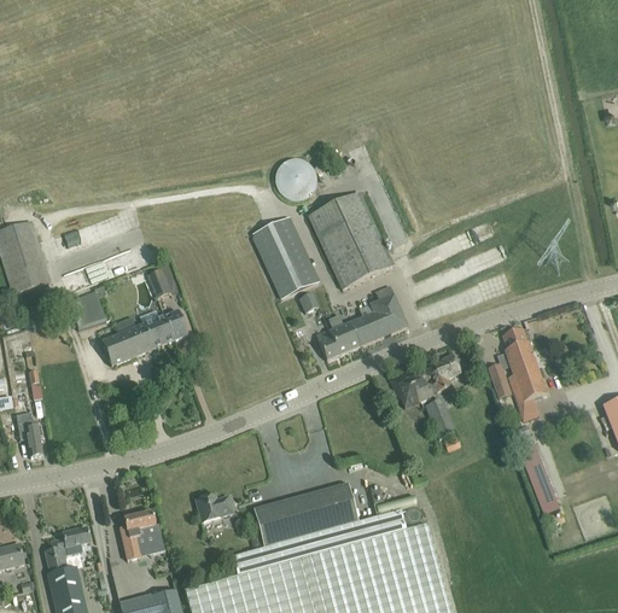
[(307,196),(310,193),(312,192),(315,188),(316,184),(316,180),(316,177),(316,173),(315,168),(312,164),(308,161),(304,158),(301,157),(298,157),(295,157),(291,157),(289,158),(286,159),(283,162),(281,163),(278,167),(277,169),(275,173),(275,176),(275,180),(275,182),(277,187),(279,190),(281,192),(284,194),(286,196),(290,198),(295,198),(297,199),(299,198),(303,198),(307,196)]
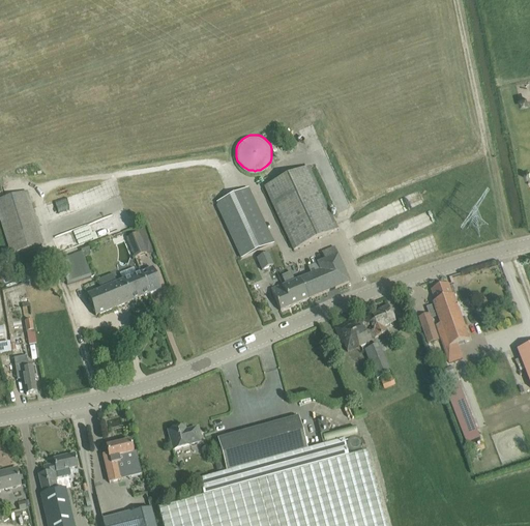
[(308,163),(307,164),(264,184),(293,247),(339,226),(308,163)]
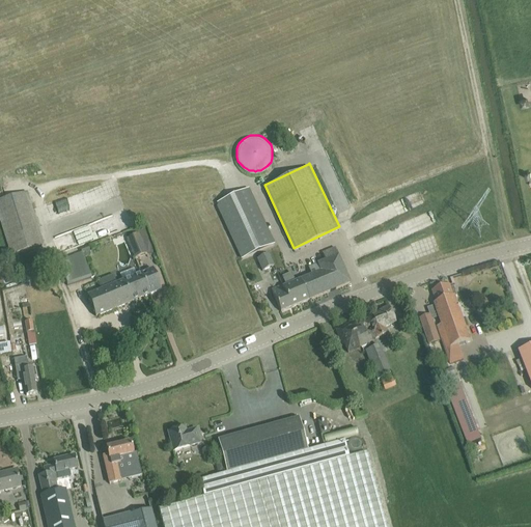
[(247,185),(217,199),(243,254),(273,241),(247,185)]
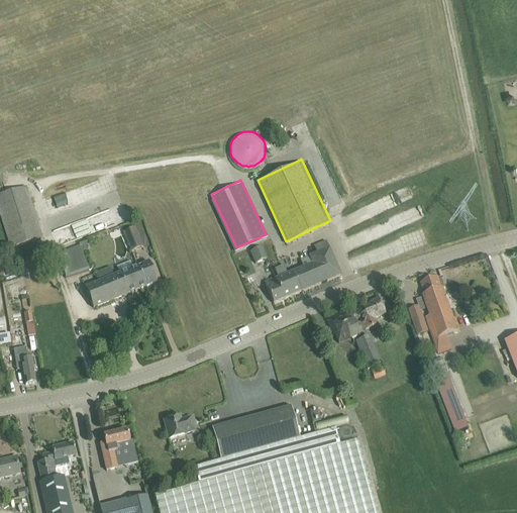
[(42,235),(26,183),(0,191),(0,211),(10,245),(42,235)]
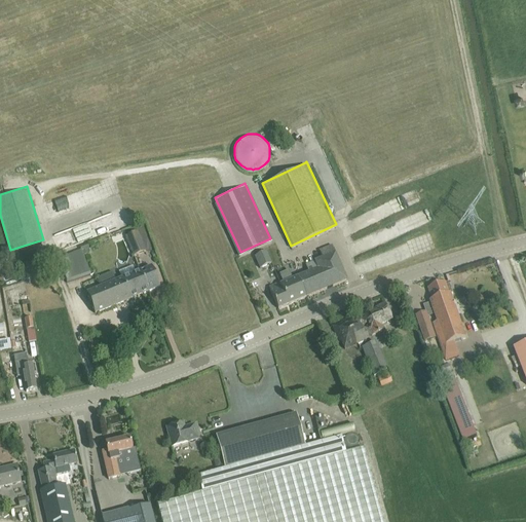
[(125,232),(128,240),(134,253),(145,248),(138,228),(125,232)]
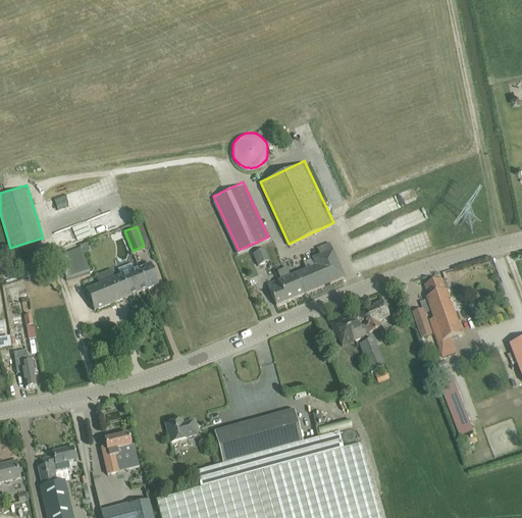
[(89,268),(83,252),(88,251),(89,242),(87,239),(79,242),(80,245),(57,254),(65,277),(89,268)]
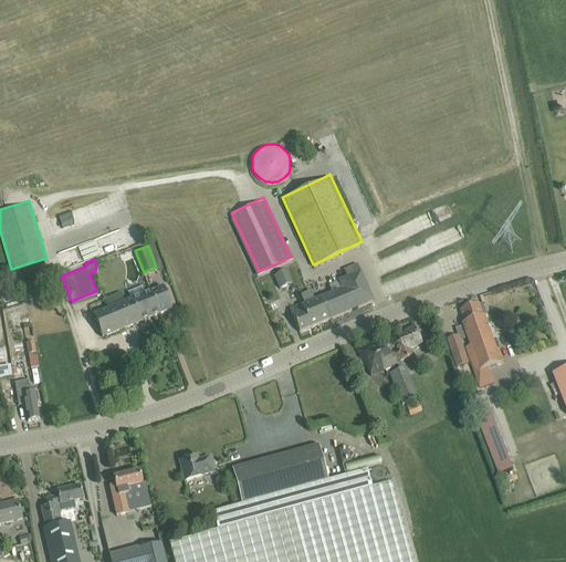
[(311,324),(374,298),(369,288),(358,261),(345,267),(348,274),(329,282),(333,290),(314,298),(312,290),(310,287),(302,291),(303,293),(306,301),(302,303),(311,324)]
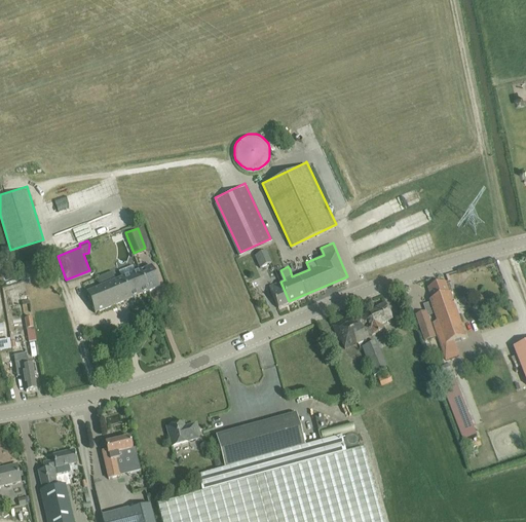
[(271,260),(268,253),(266,248),(255,253),(260,265),(271,260)]
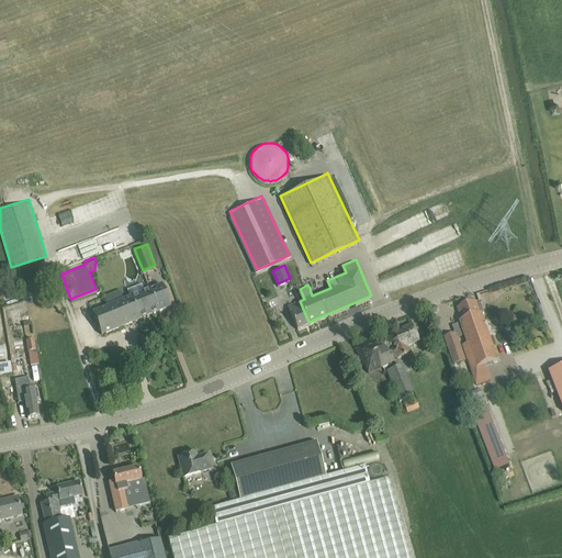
[(170,303),(167,293),(161,281),(148,287),(158,309),(170,303)]
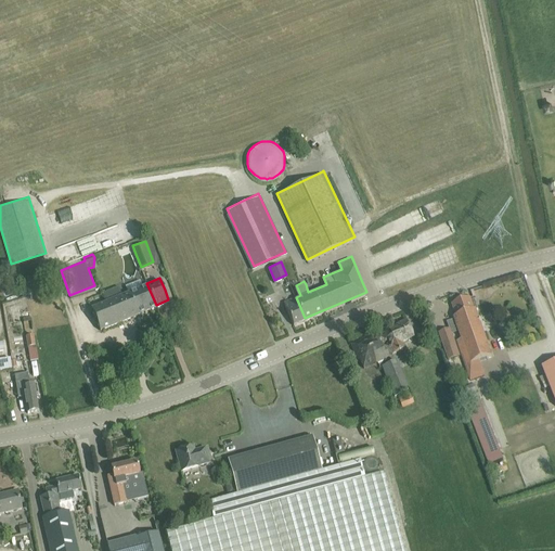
[(100,328),(156,305),(146,283),(121,293),(118,285),(102,292),(105,299),(91,306),(95,318),(100,328)]
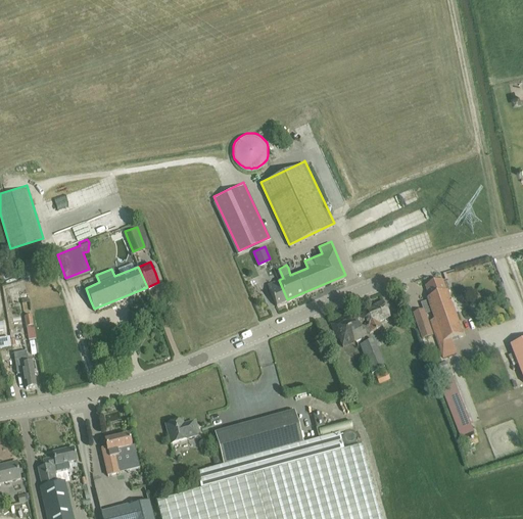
[(424,308),(414,311),(418,320),(423,336),(433,332),(426,312),(432,310),(435,317),(431,319),(439,342),(443,356),(458,350),(453,338),(464,334),(454,304),(448,289),(450,288),(447,280),(444,281),(443,277),(426,283),(430,295),(428,295),(429,298),(422,300),(424,308)]
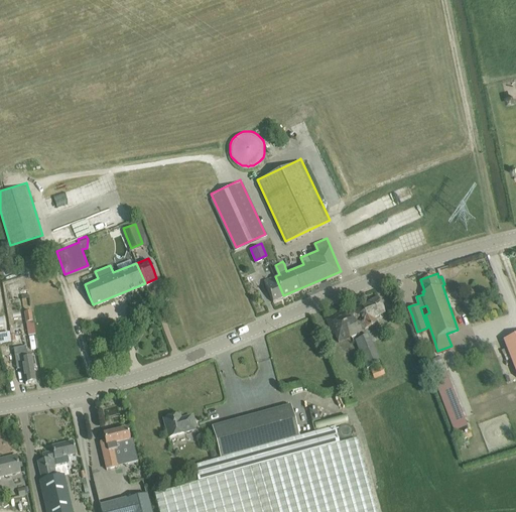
[(283,295),(275,276),(274,275),(264,279),(269,290),(273,299),(283,295)]
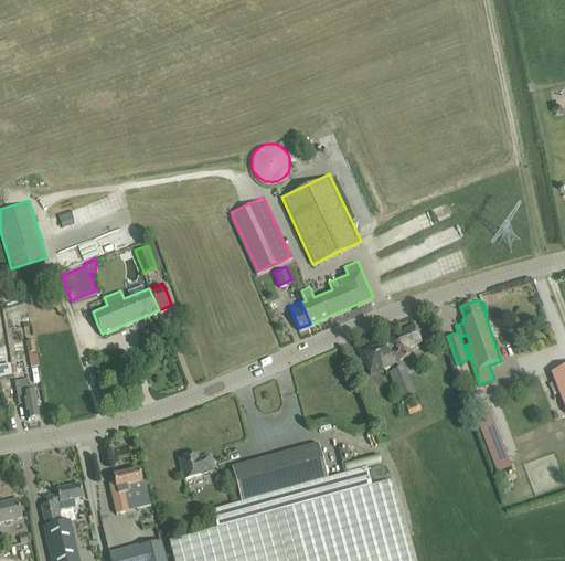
[(393,360),(398,357),(400,358),(412,352),(409,346),(422,340),(414,323),(393,331),(392,330),(356,347),(369,372),(384,364),(385,368),(385,367),(387,371),(388,371),(396,368),(396,367),(393,360)]
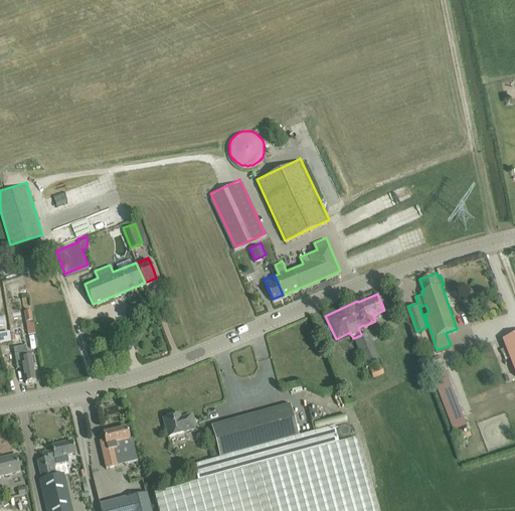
[(2,330),(0,330),(0,340),(11,338),(10,332),(10,329),(8,317),(1,319),(2,330)]
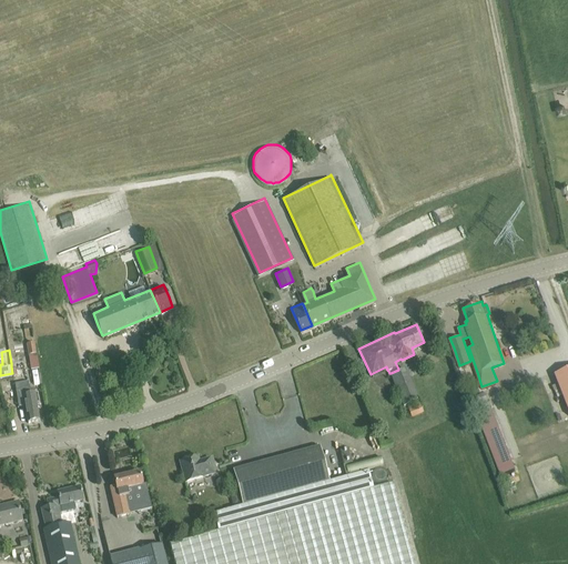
[(406,365),(398,369),(398,370),(391,373),(404,403),(418,396),(406,365)]
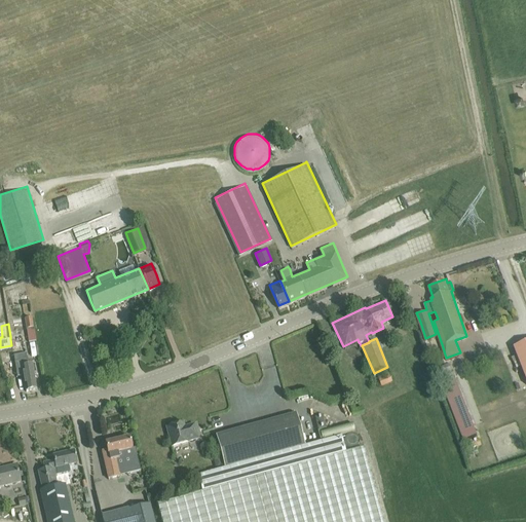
[(525,341),(515,346),(525,373),(525,341)]
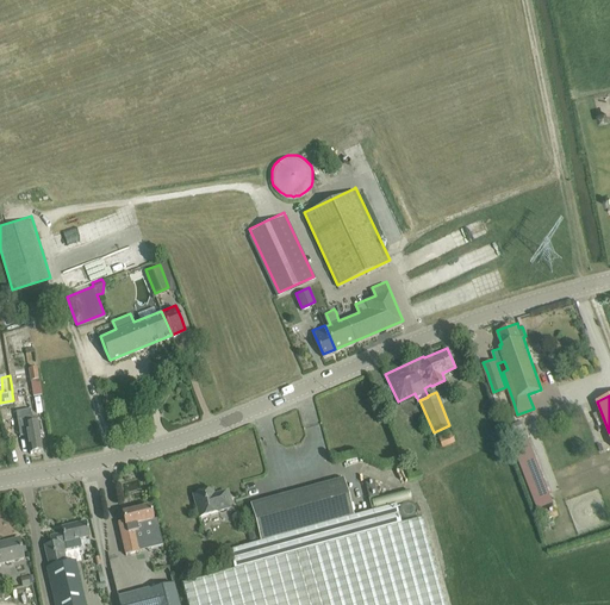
[(43,448),(41,436),(36,412),(32,413),(31,405),(16,409),(20,434),(27,432),(30,450),(43,448)]
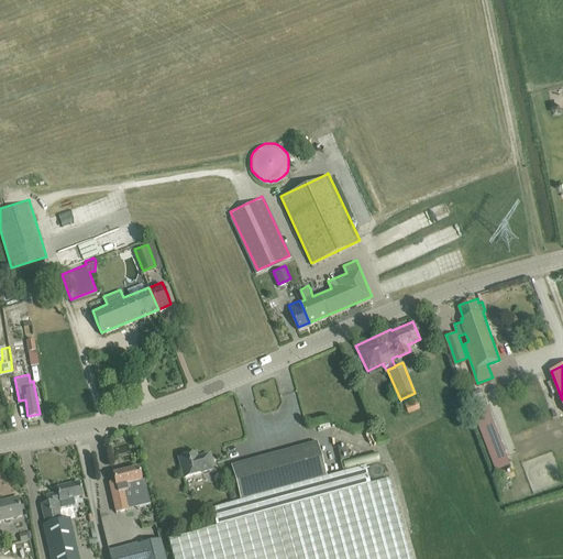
[(416,394),(404,398),(409,410),(420,405),(416,394)]
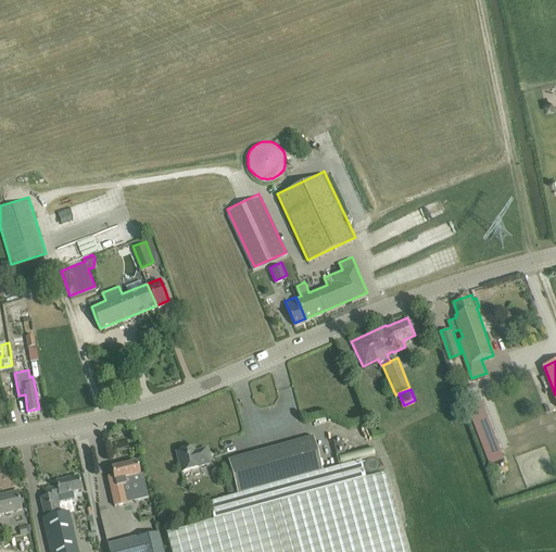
[(506,455),(482,394),(465,401),(489,462),(506,455)]
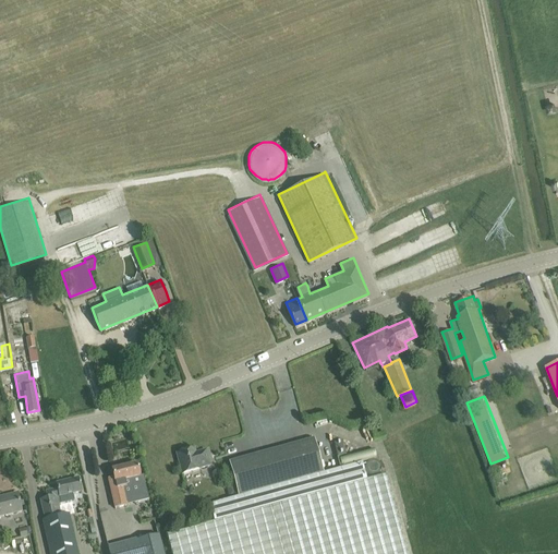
[(324,469),(314,435),(229,459),(238,493),(324,469)]
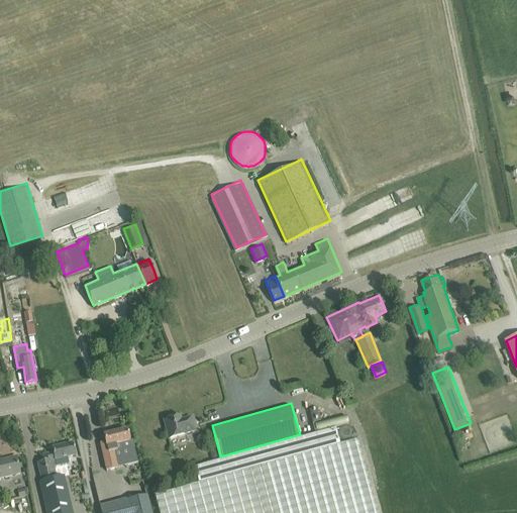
[(317,405),(309,407),(313,420),(321,418),(317,405)]
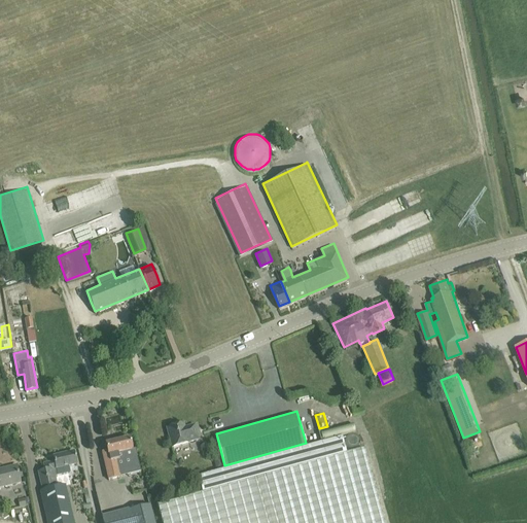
[(171,424),(167,425),(172,444),(188,440),(188,439),(198,436),(195,422),(184,425),(183,421),(179,422),(177,420),(172,422),(171,424)]
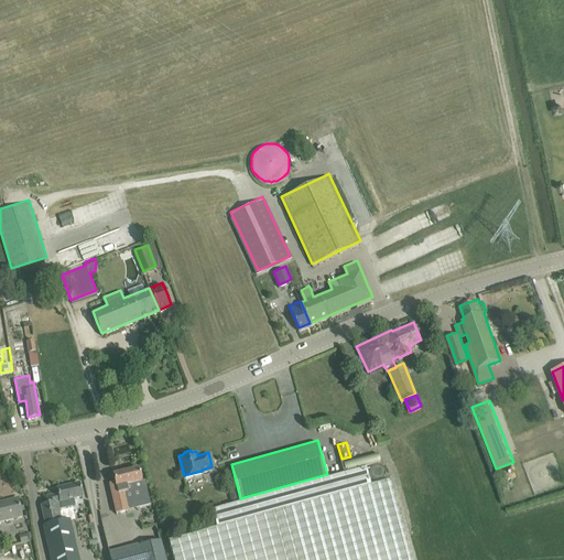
[(139,466),(137,467),(137,465),(131,466),(131,469),(114,473),(115,480),(109,481),(117,510),(127,507),(151,502),(147,485),(145,477),(141,478),(139,466)]
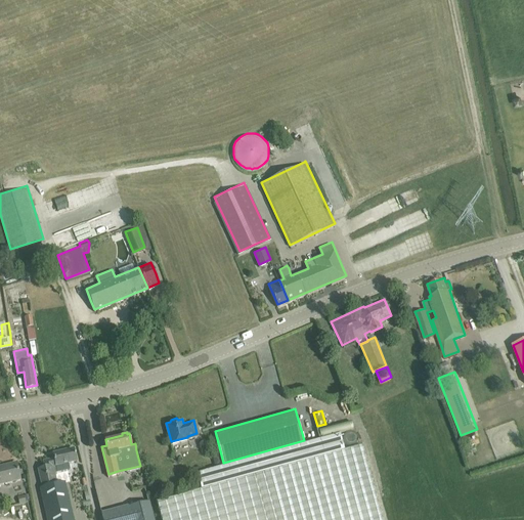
[(383,519),(362,442),(345,447),(340,432),(197,471),(201,486),(157,499),(162,519),(383,519)]
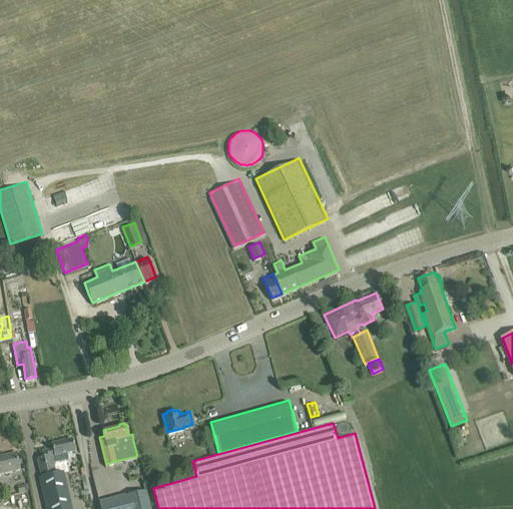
[(39,475),(41,485),(46,508),(72,508),(63,469),(56,471),(53,460),(69,456),(67,450),(75,448),(72,437),(52,441),(53,446),(43,449),(44,455),(38,457),(42,474),(39,475)]
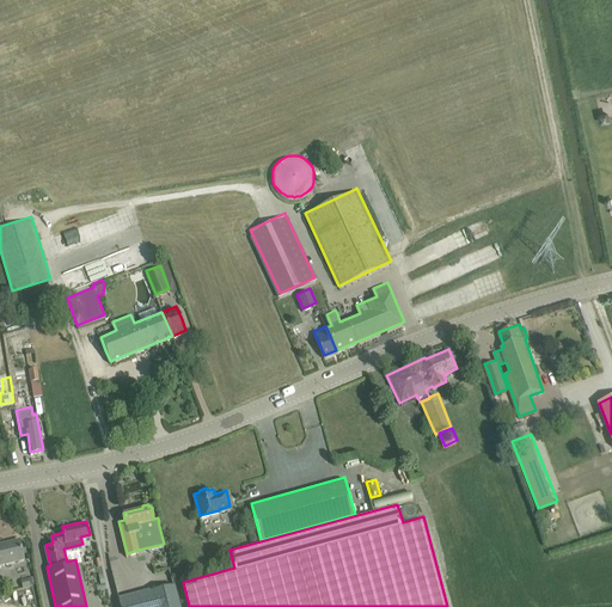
[(0,562),(24,557),(19,537),(0,540),(0,562)]
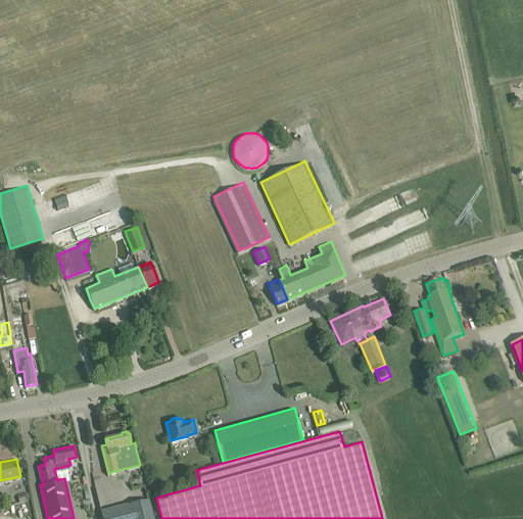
[(153,518),(148,499),(111,508),(101,510),(103,518),(153,518)]
